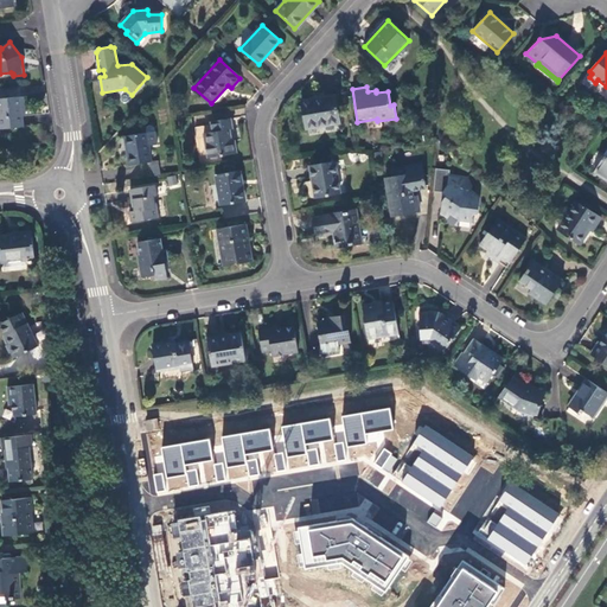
[(334,95),(301,100),(306,128),(339,123),(334,95)]
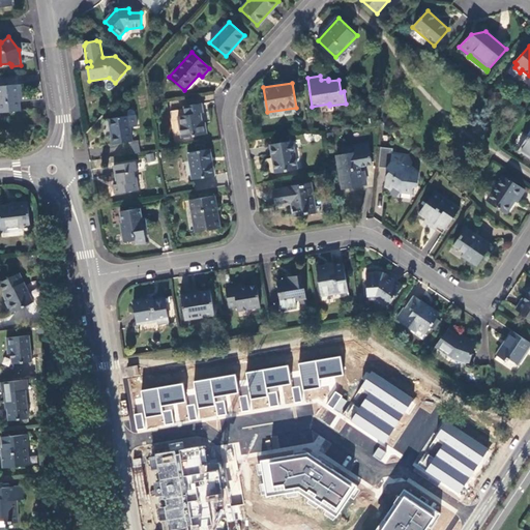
[(21,85),(0,87),(0,108),(1,113),(21,111),(20,95),(22,94),(21,85)]
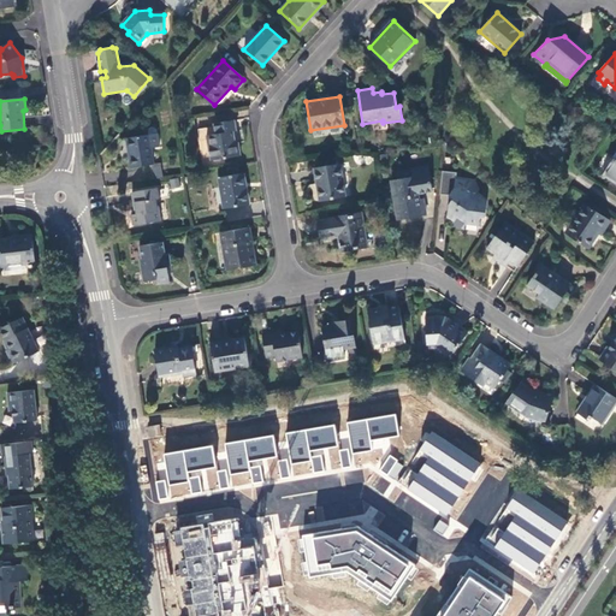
[(211,160),(240,155),(237,142),(236,142),(234,131),(235,130),(234,120),(213,124),(215,134),(207,135),(211,160)]
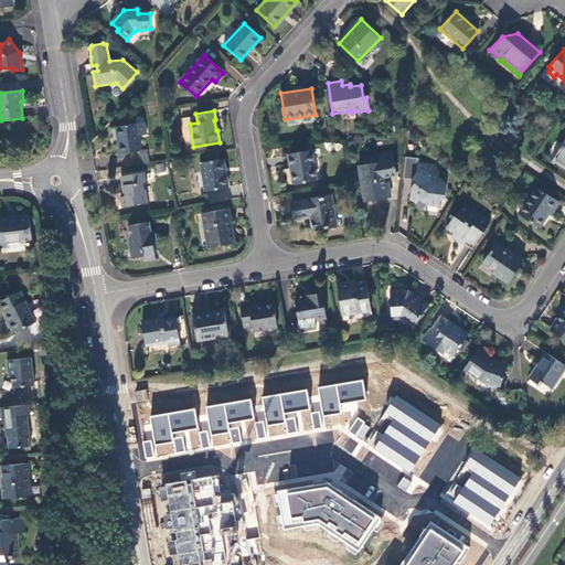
[(136,119),(137,123),(138,136),(147,134),(144,118),(141,116),(138,117),(136,119)]
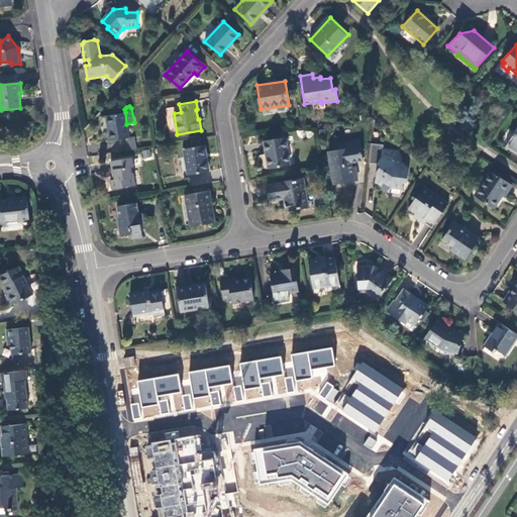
[(126,124),(125,112),(106,115),(110,140),(125,138),(129,137),(126,124)]
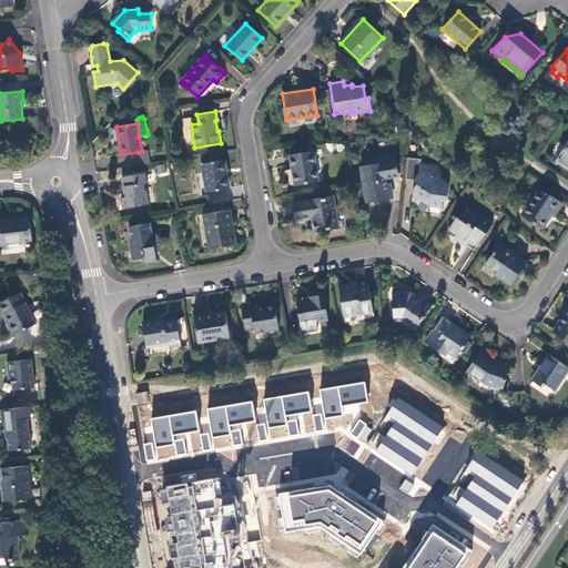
[(567,140),(565,145),(566,145),(555,162),(567,170),(567,140)]
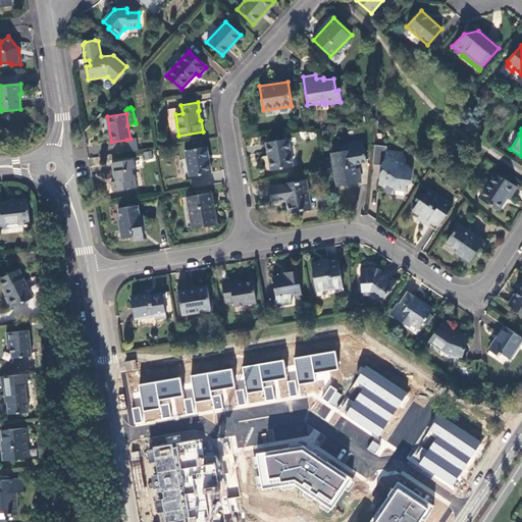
[(126,140),(127,152),(139,150),(137,139),(131,139),(126,140)]
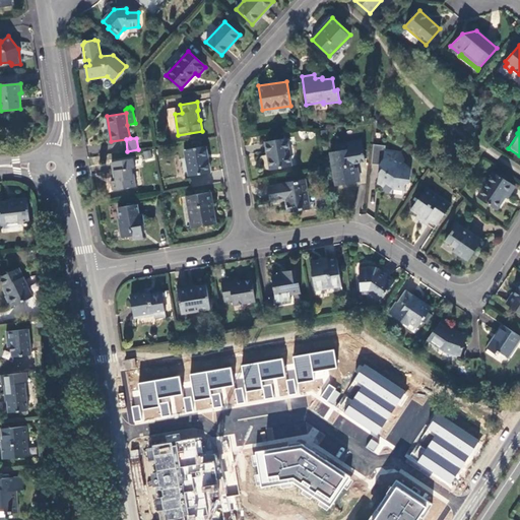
[(290,166),(286,138),(265,141),(269,169),(290,166)]
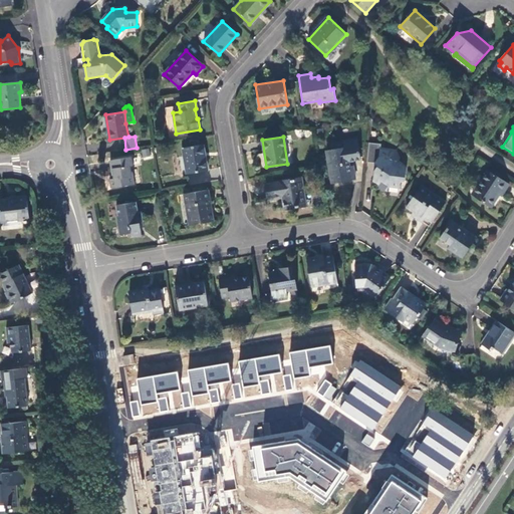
[(342,140),(344,148),(358,146),(356,138),(342,140)]
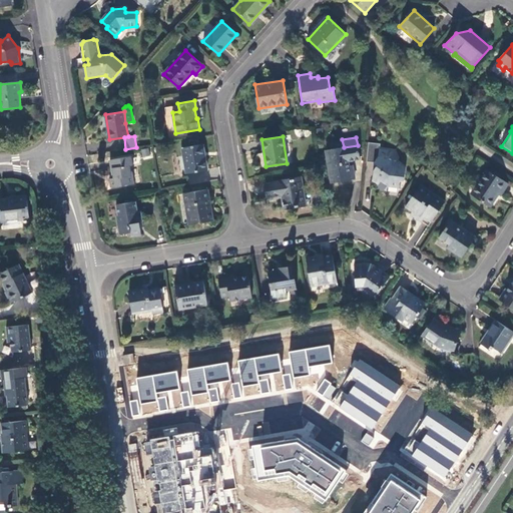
[(202,144),(181,147),(186,173),(206,170),(202,144)]
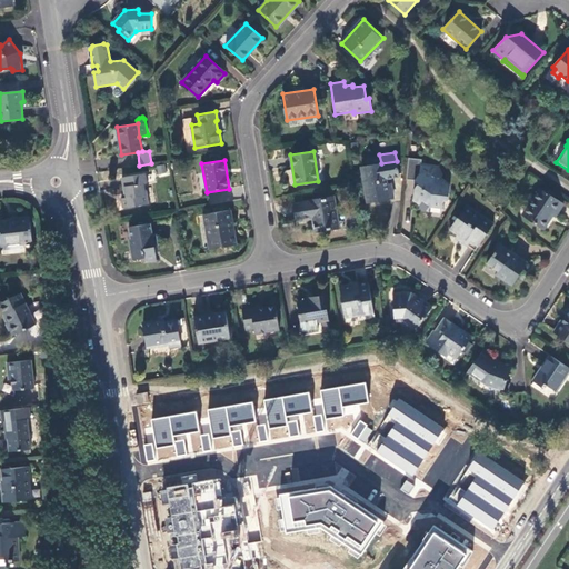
[(361,167),(367,201),(393,197),(391,188),(388,188),(386,178),(399,176),(397,161),(381,163),(361,167)]
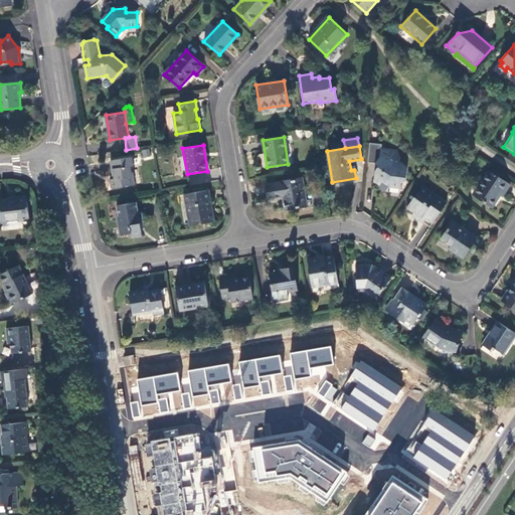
[(397,152),(381,149),(379,156),(375,163),(378,166),(374,172),(373,181),(380,185),(382,182),(388,186),(389,186),(400,187),(401,181),(405,181),(407,168),(399,162),(400,158),(397,155),(397,152)]
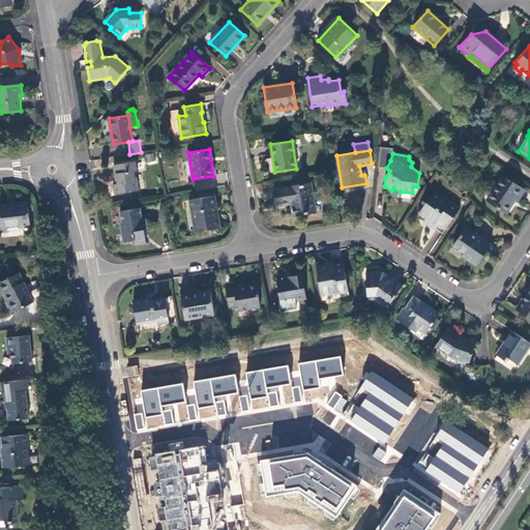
[(135,163),(114,166),(117,183),(114,184),(115,194),(138,190),(135,171),(136,171),(135,163)]
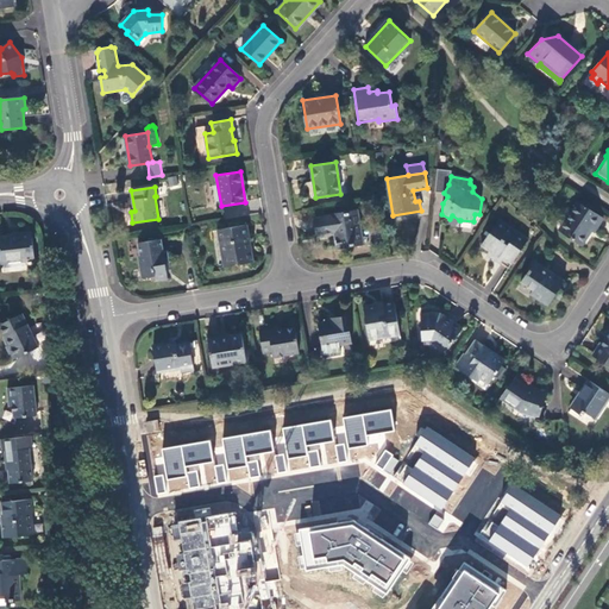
[(578,202),(560,230),(582,245),(591,231),(601,218),(578,202)]
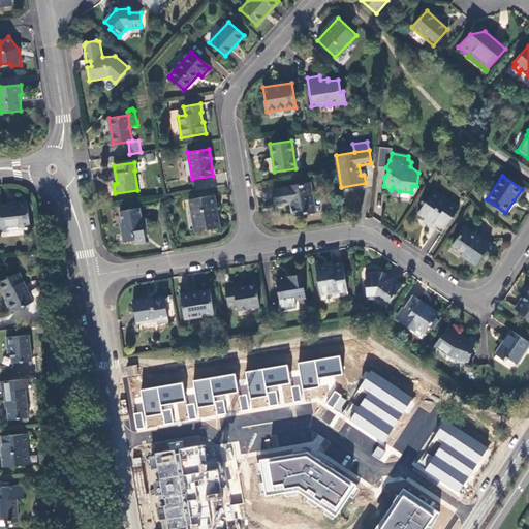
[(308,183),(272,189),(275,205),(292,201),(294,215),(313,212),(308,183)]
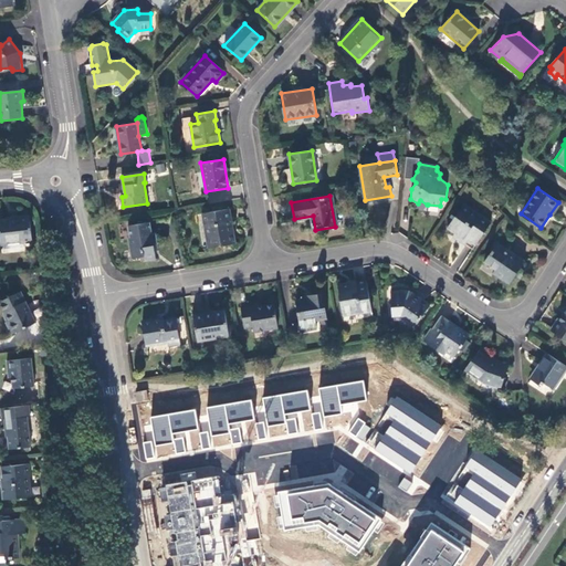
[(427,211),(427,205),(420,200),(418,203),(416,207),(420,210),(427,211)]
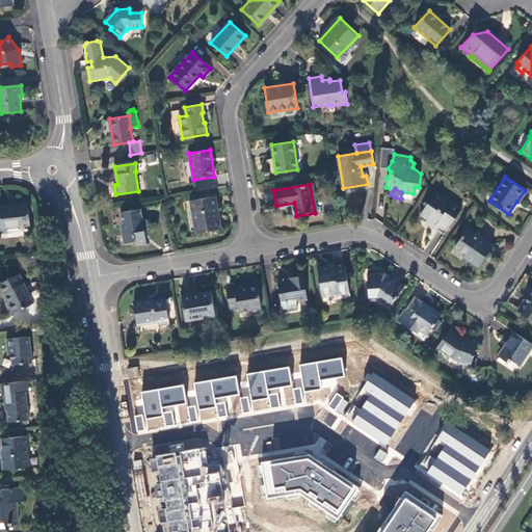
[(527,192),(525,190),(516,202),(520,204),(527,192)]
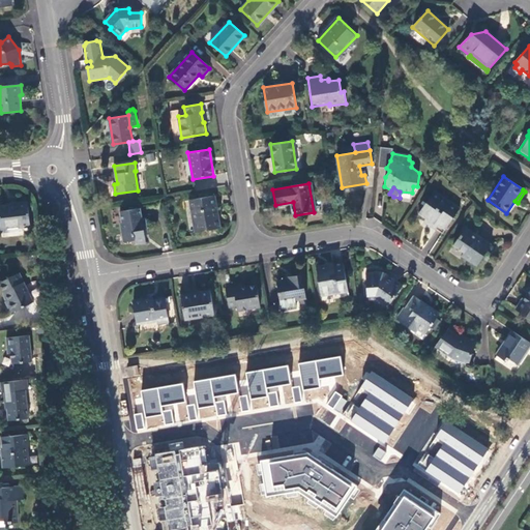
[(460,207),(434,190),(419,212),(427,217),(424,221),(434,227),(436,224),(438,226),(445,230),(460,207)]
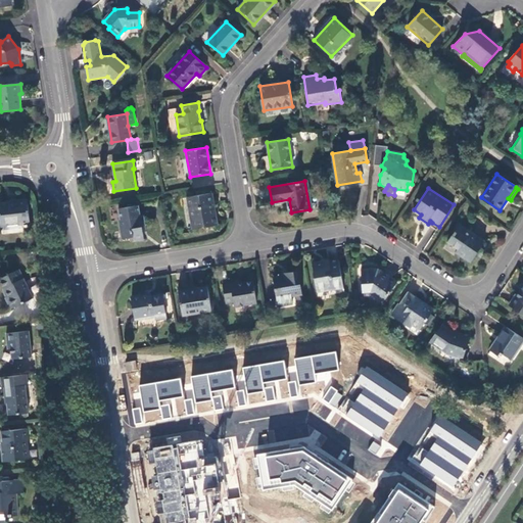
[(212,193),(191,196),(192,206),(189,206),(192,229),(218,226),(212,193)]
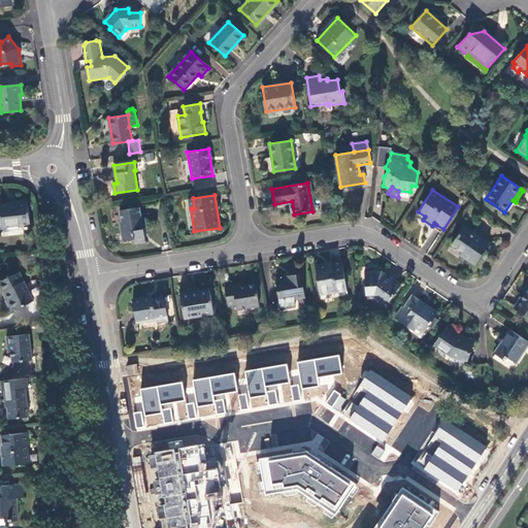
[(30,225),(27,201),(17,201),(17,203),(0,204),(0,216),(1,228),(30,225)]
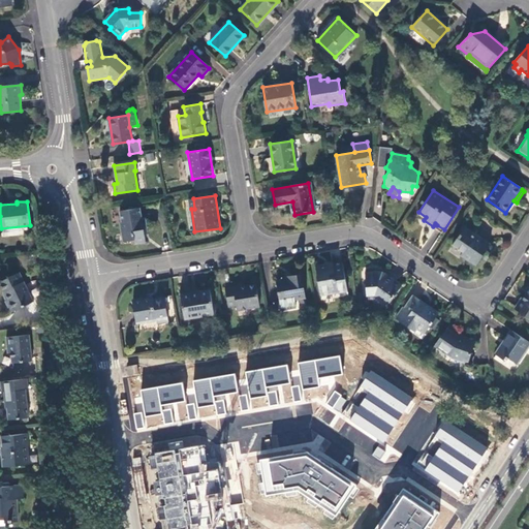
[(139,208),(120,211),(122,221),(120,222),(123,242),(134,240),(135,244),(145,243),(144,234),(144,229),(147,228),(145,218),(141,218),(139,208)]
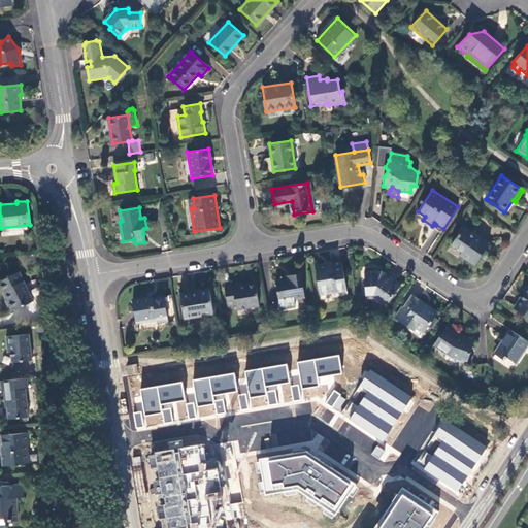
[(489,244),(464,227),(452,244),(462,251),(460,255),(474,265),(489,244)]
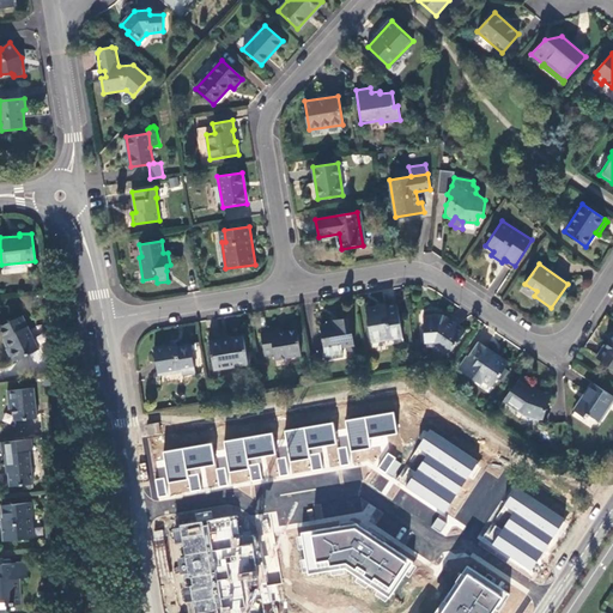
[(402,337),(398,305),(386,307),(386,304),(365,308),(371,341),(402,337)]
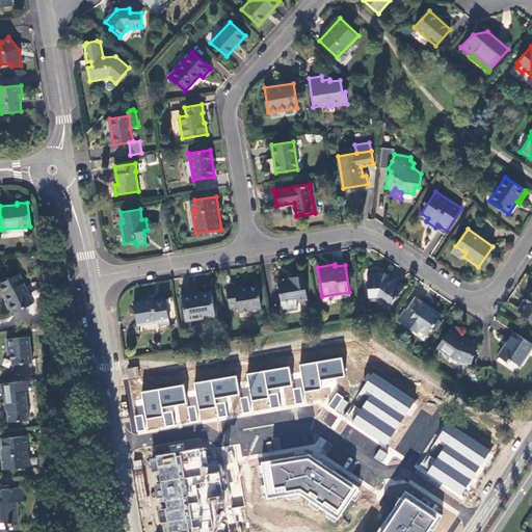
[(389,307),(404,286),(391,276),(390,277),(384,274),(375,274),(375,273),(368,273),(368,296),(376,295),(382,300),(389,307)]
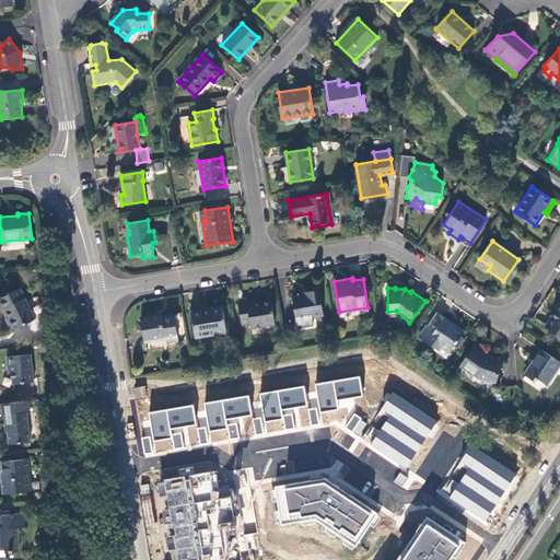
[(21,289),(0,298),(0,302),(3,311),(4,310),(8,317),(6,318),(12,330),(35,319),(21,289)]
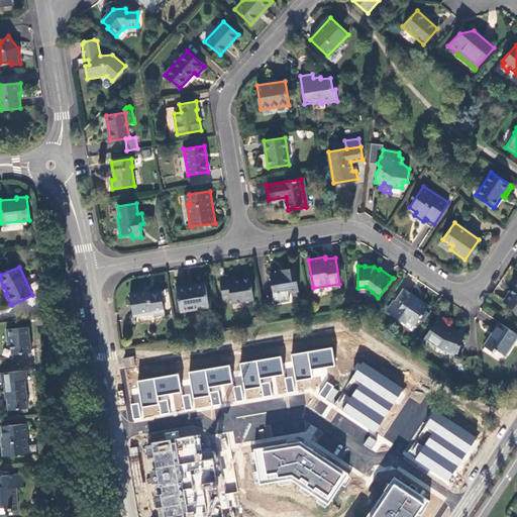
[(298,290),(294,267),(280,270),(280,273),(270,275),(275,302),(290,299),(288,292),(298,290)]
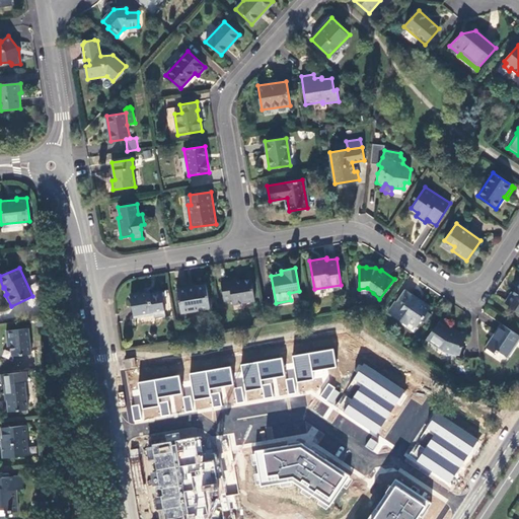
[(254,301),(250,279),(236,281),(236,278),(220,281),(223,301),(231,300),(232,304),(254,301)]
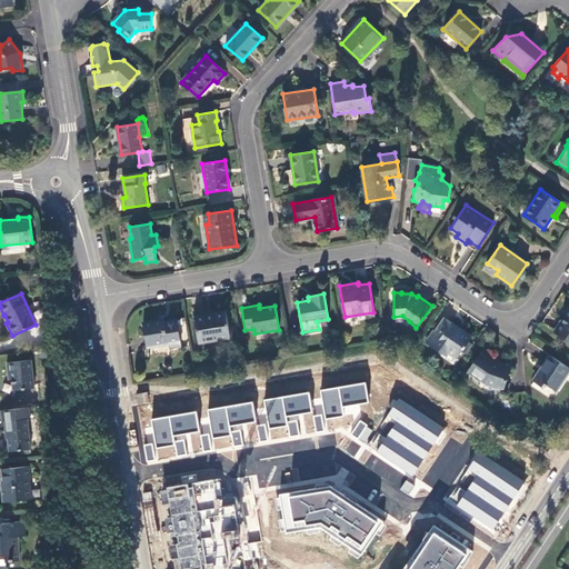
[(226,311),(195,316),(198,342),(230,338),(226,311)]
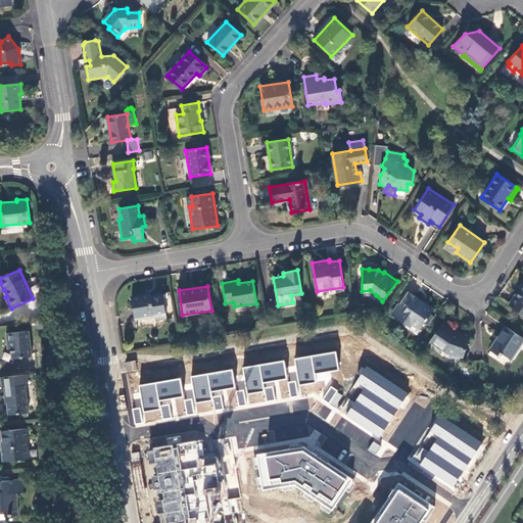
[(522,287),(518,295),(516,294),(509,305),(522,315),(522,287)]
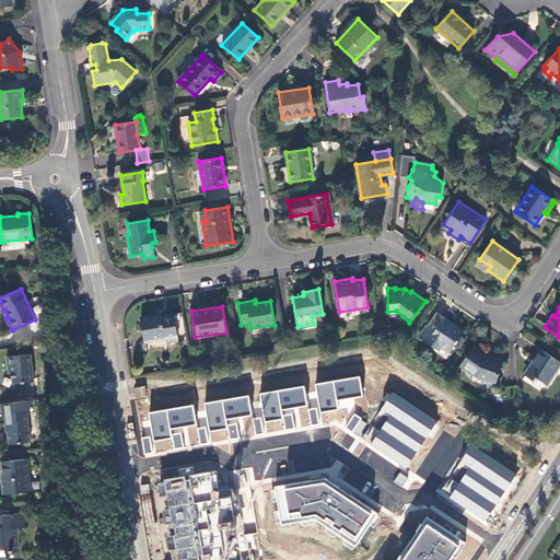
[(162,313),(140,316),(144,342),(165,339),(166,341),(178,339),(174,314),(162,315),(162,313)]
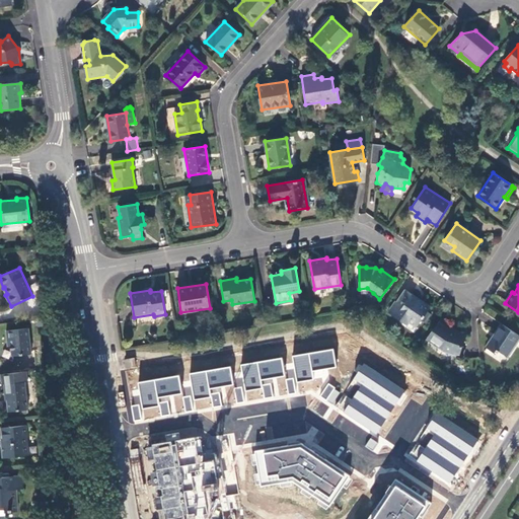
[(431,307),(405,290),(397,302),(389,313),(400,321),(402,318),(409,322),(417,327),(431,307)]
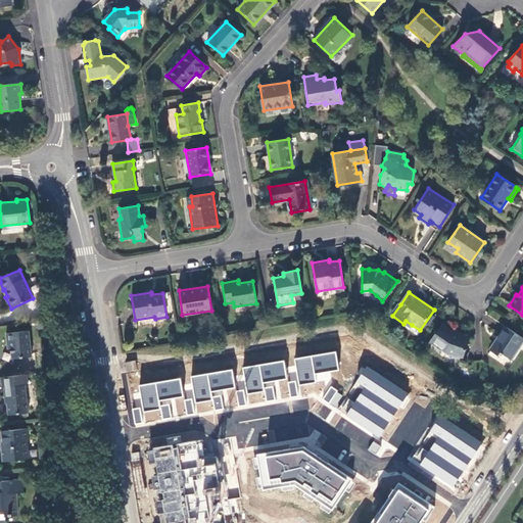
[(390,315),(392,316),(400,304),(398,302),(390,315)]
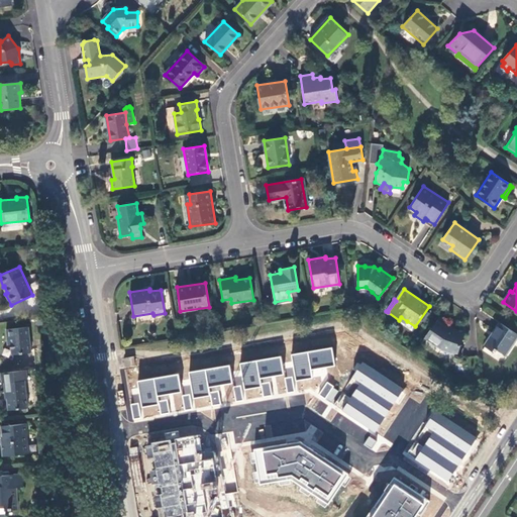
[(456,352),(467,328),(457,325),(454,332),(449,330),(436,322),(426,337),(442,347),(456,352)]
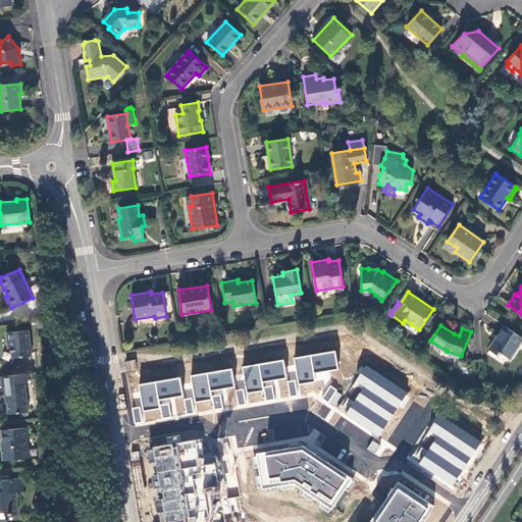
[(521,340),(521,337),(505,326),(489,350),(499,356),(501,353),(510,358),(521,340)]
